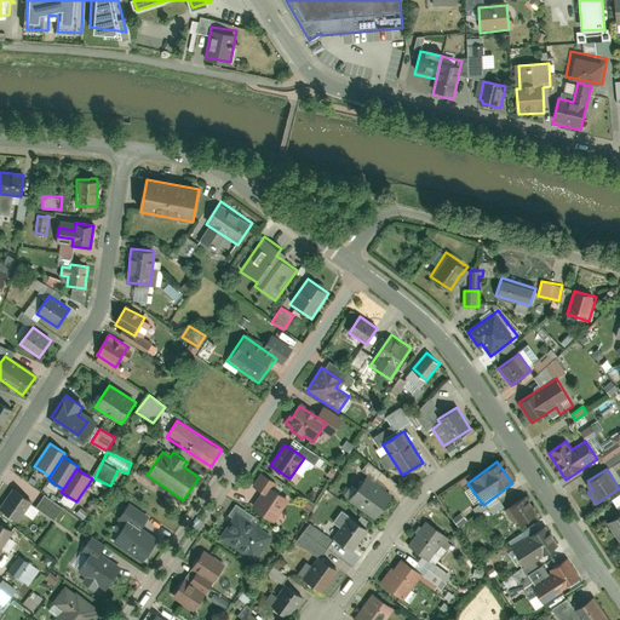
[(349,501),(374,520),(392,494),(367,477),(349,501)]
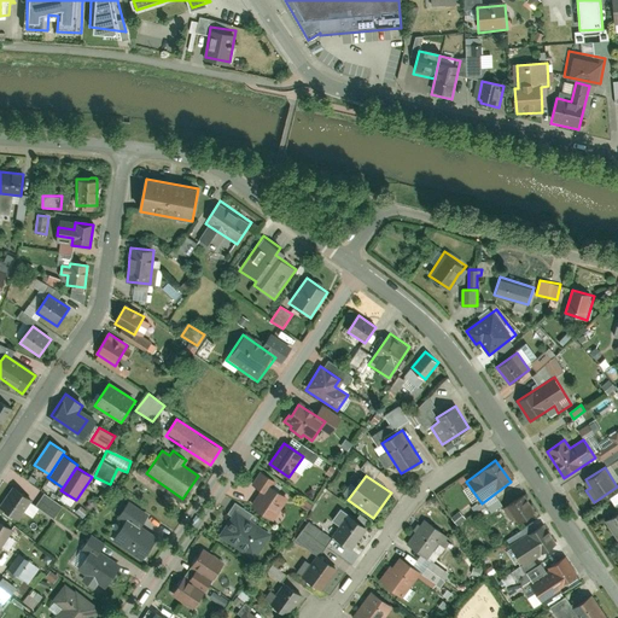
[(267,483),(251,506),(274,520),(289,497),(267,483)]
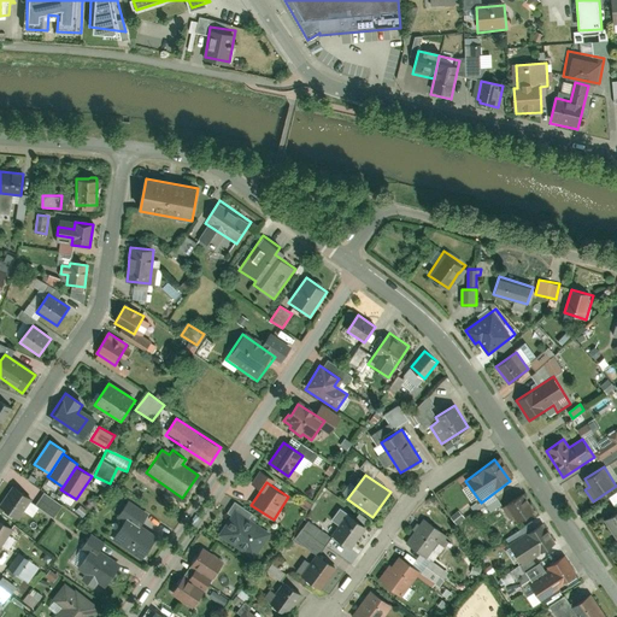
[(12,486),(0,503),(0,505),(18,518),(31,498),(12,486)]
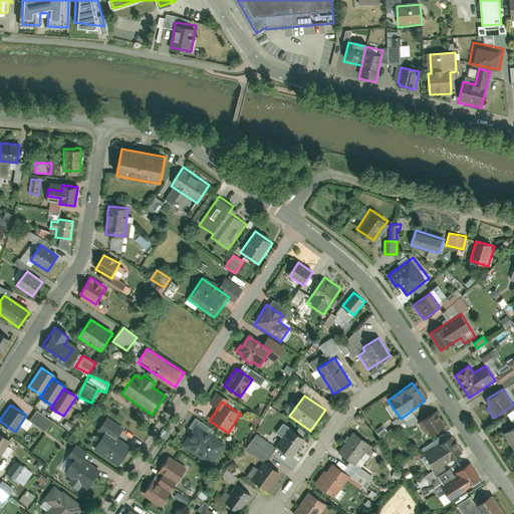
[(30,420),(45,431),(52,421),(37,410),(30,420)]
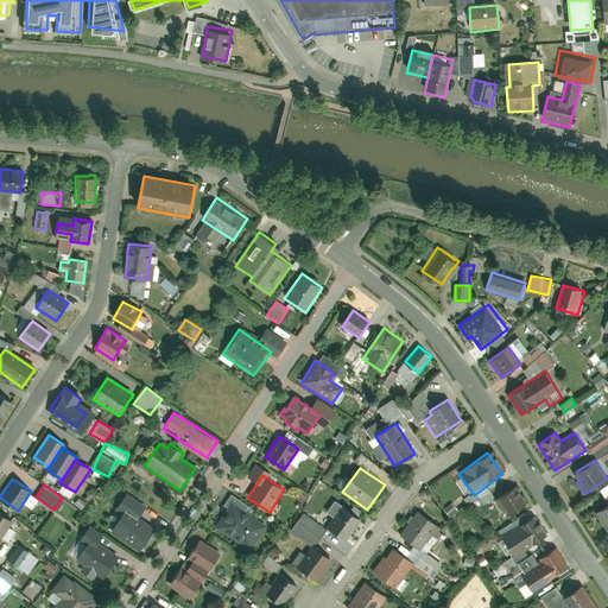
[(517,487),(496,500),(508,515),(527,502),(517,487)]
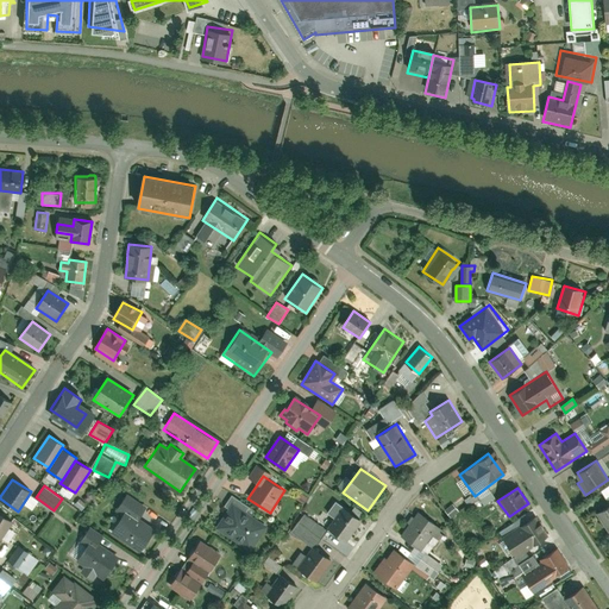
[(125,513),(111,533),(139,552),(154,532),(138,521),(146,508),(127,495),(119,508),(125,513)]
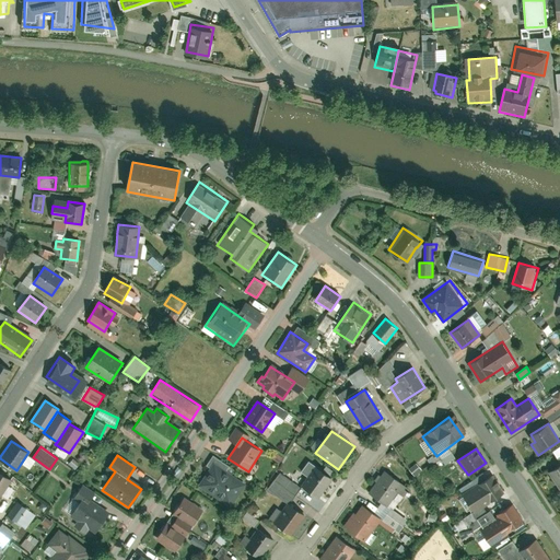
[(214,462),(198,486),(232,509),(248,483),(214,462)]
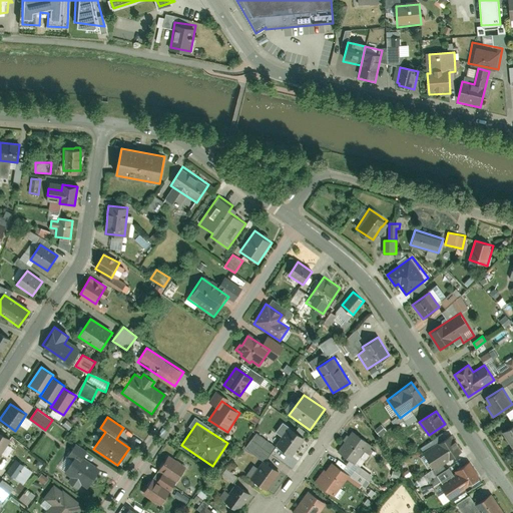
[(512,424),(501,432),(512,449),(512,424)]
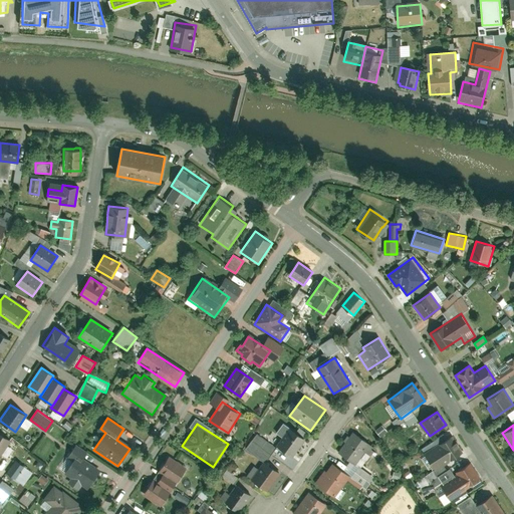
[(383,427),(377,432),(380,436),(387,431),(383,427)]
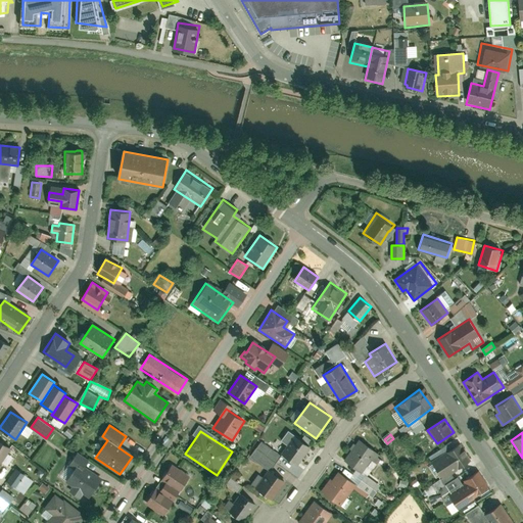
[(310,446),(294,435),(281,454),(296,465),(310,446)]
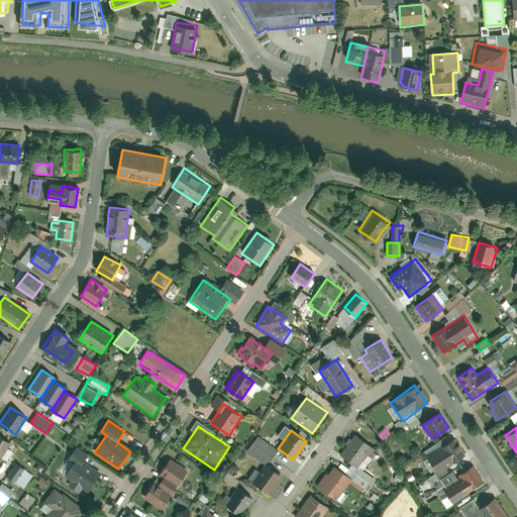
[(353,434),(339,453),(357,467),(373,447),(353,434)]
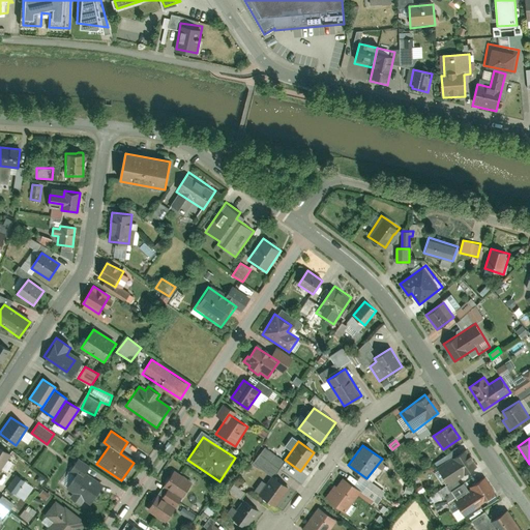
[(0,446),(0,473),(12,454),(0,446)]
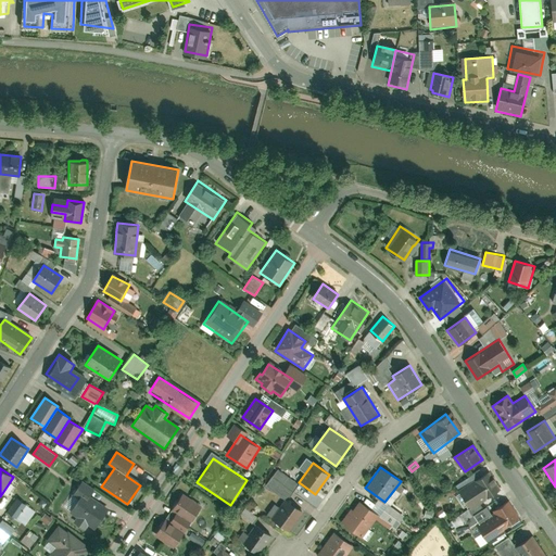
[(489,470),(457,491),(470,510),(502,491),(489,470)]
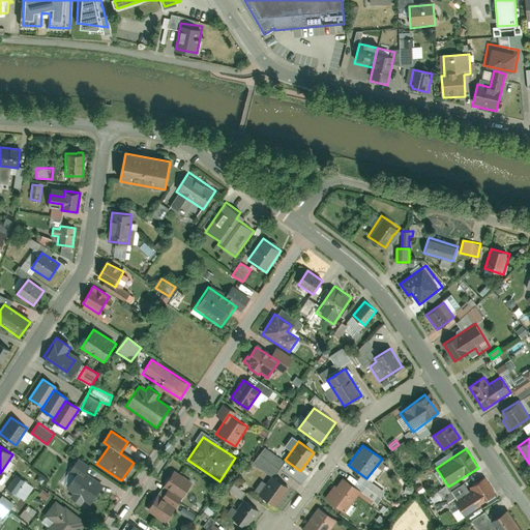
[(164,486),(182,498),(193,483),(174,471),(164,486)]
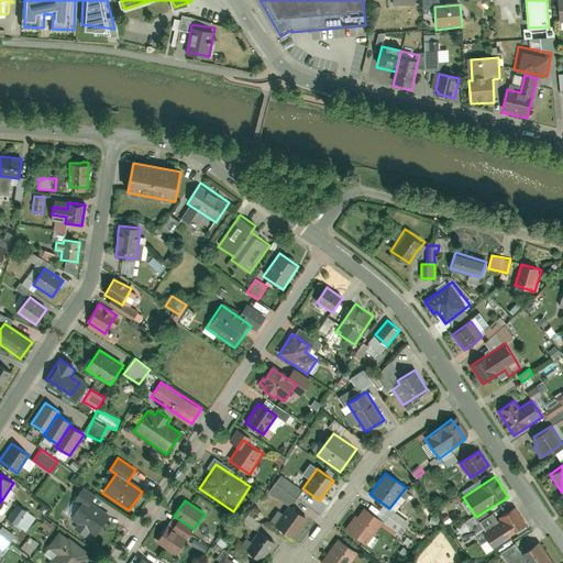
[(83,501),(72,519),(77,523),(74,528),(85,536),(88,530),(98,537),(109,519),(83,501)]
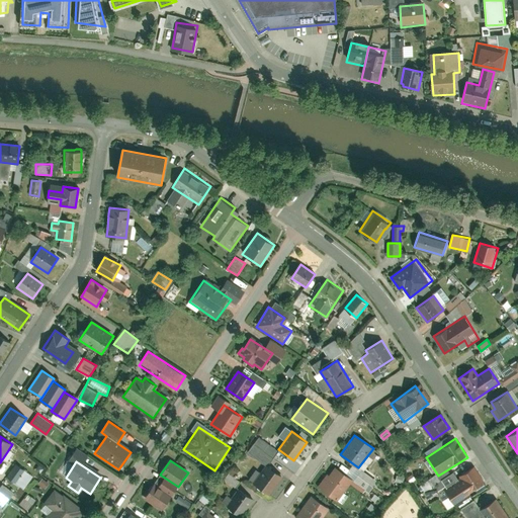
[(17,464),(7,477),(23,490),(33,477),(17,464)]
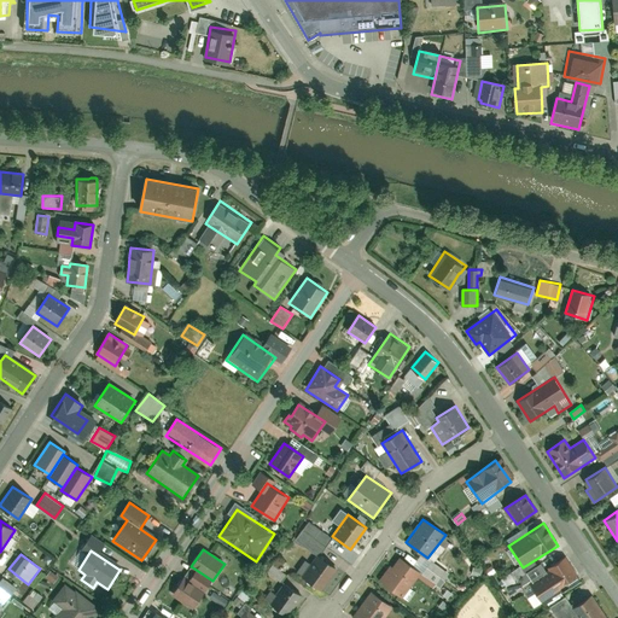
[(318,554),(302,577),(324,592),(339,569),(318,554)]
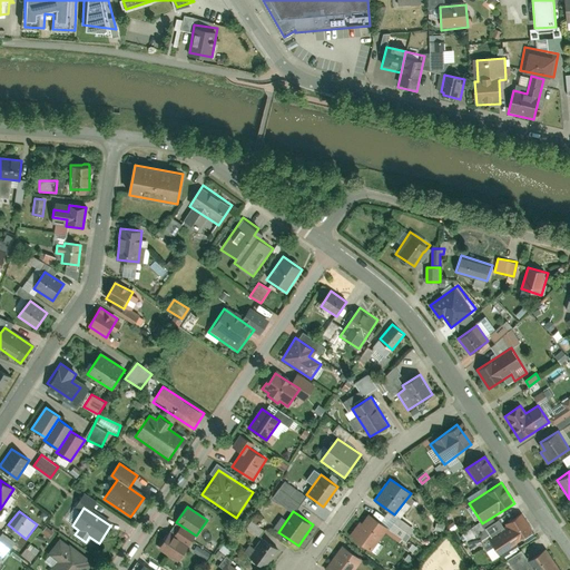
[(507,524),(489,537),(502,557),(524,542),(522,539),(533,532),(521,513),(505,523),(507,524)]
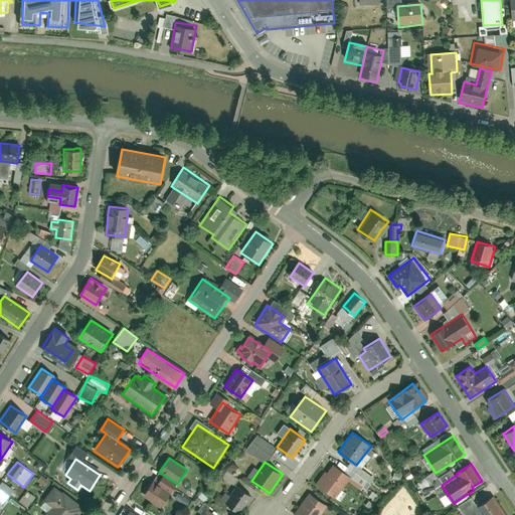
[(324,473),(316,484),(335,498),(350,477),(333,465),(326,474),(324,473)]
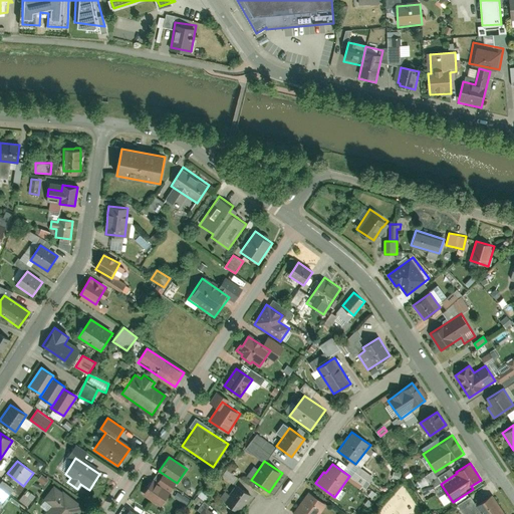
[(234,483),(239,478),(227,469),(223,475),(234,483)]
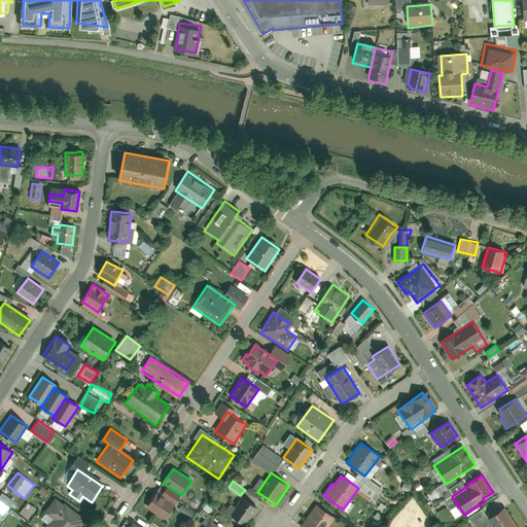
[(444,482),(427,495),(436,507),(453,494),(444,482)]
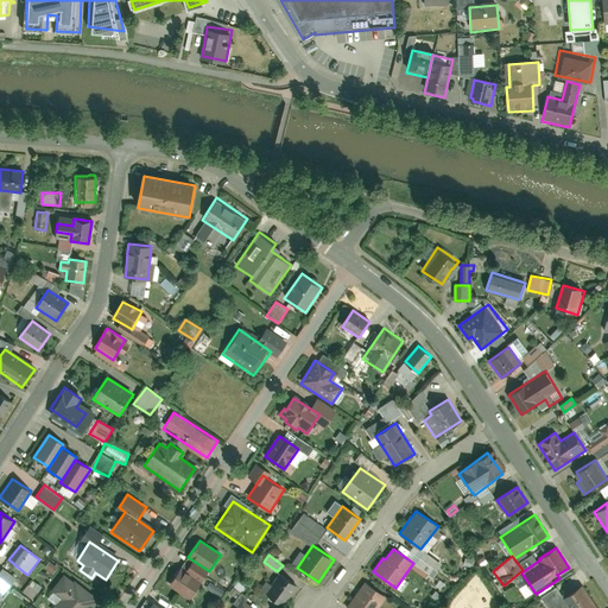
[(4,568),(0,571),(0,594),(2,597),(18,578),(4,568)]
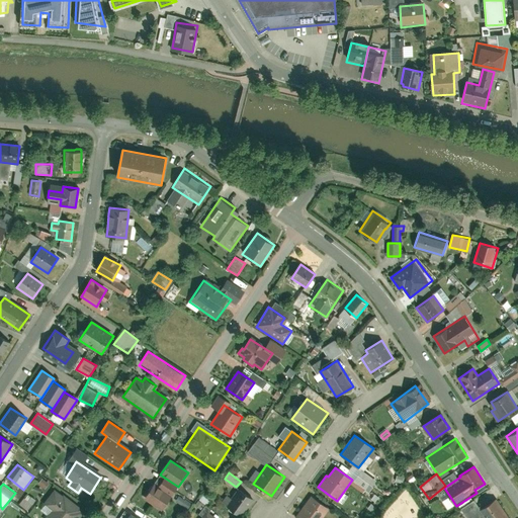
[(160,511),(162,510),(172,496),(154,484),(144,498),(157,507),(157,509),(160,511)]
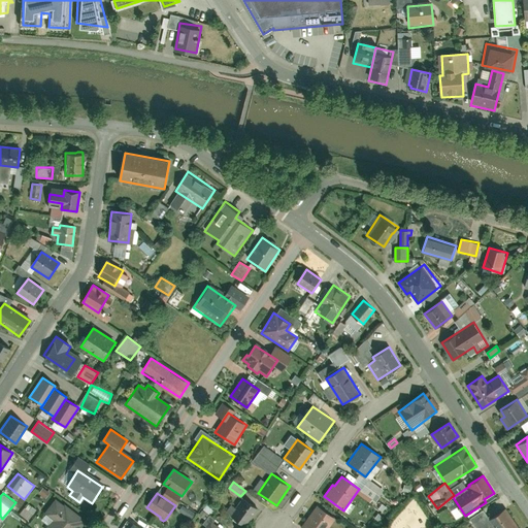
[(259,508),(243,497),(230,516),(245,527),(259,508)]
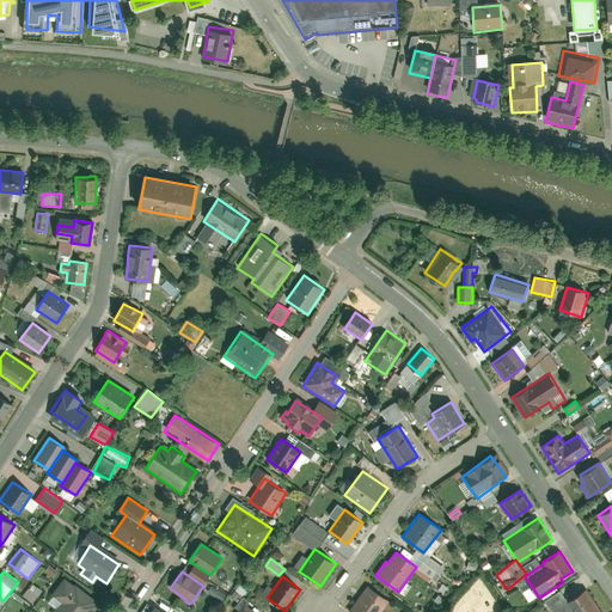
[(96,611),(99,609),(97,606),(98,604),(75,585),(74,587),(65,579),(49,597),(59,605),(53,611),(96,611)]
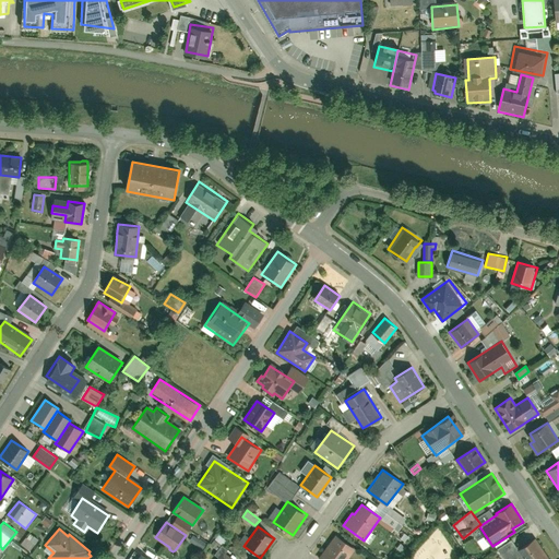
[(21,545),(30,551),(38,539),(31,533),(21,545)]
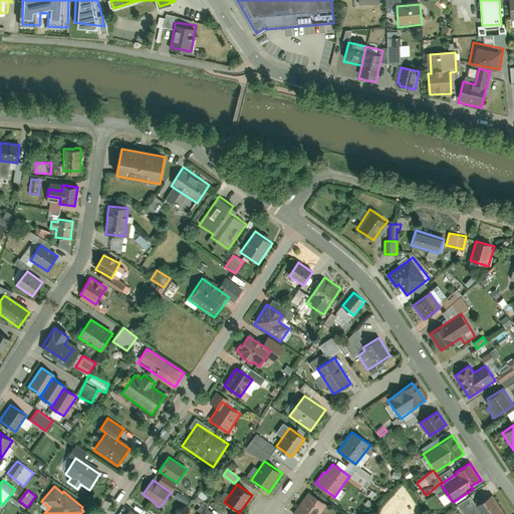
[(178,492),(176,497),(186,503),(189,498),(178,492)]
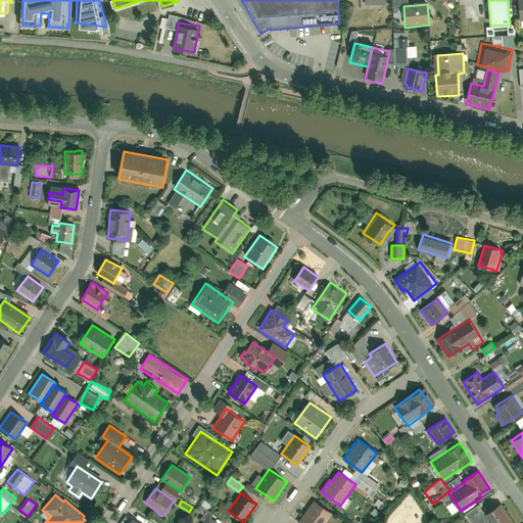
[(454,501),(446,505),(452,514),(459,510),(454,501)]
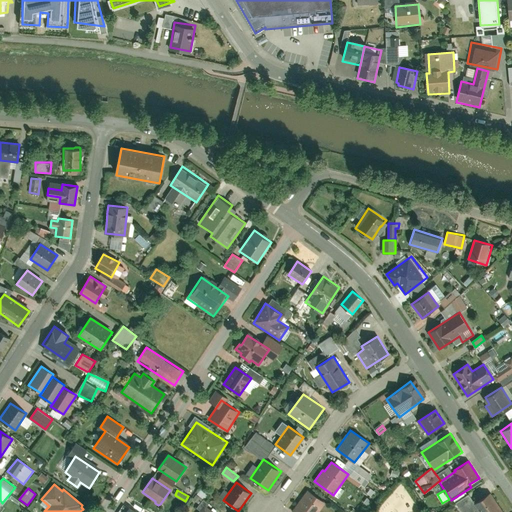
[(306,491),(292,511),(294,511),(319,511),(325,504),(306,491)]
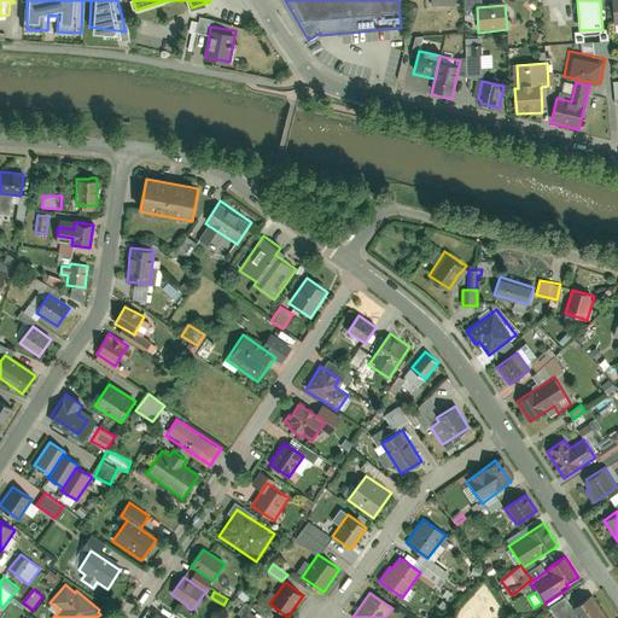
[(605,617),(593,598),(572,611),(577,617),(605,617)]
